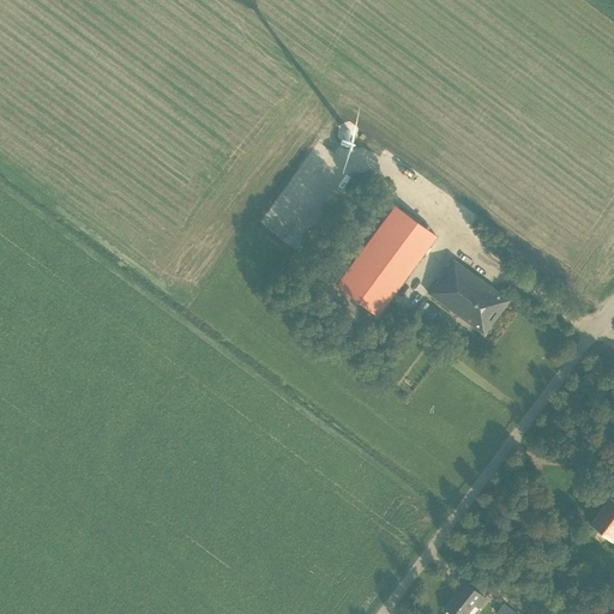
[(379,315),(385,307),(438,236),(395,205),(336,284),(379,315)]
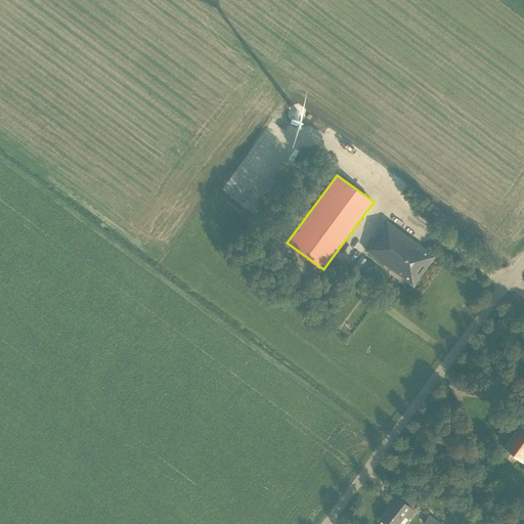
[(413,285),(430,262),(434,257),(418,245),(419,244),(387,221),(366,250),(413,285)]
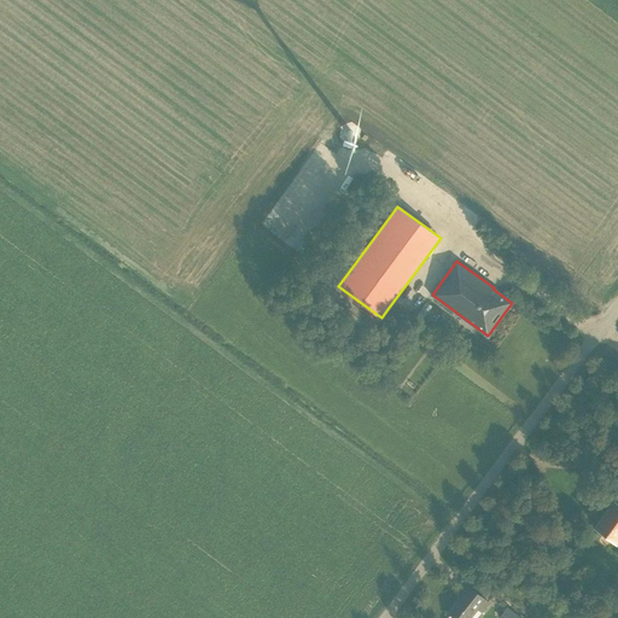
[(363,353),(365,350),(353,340),(347,348),(359,357),(357,359),(365,363),(368,359),(363,353)]
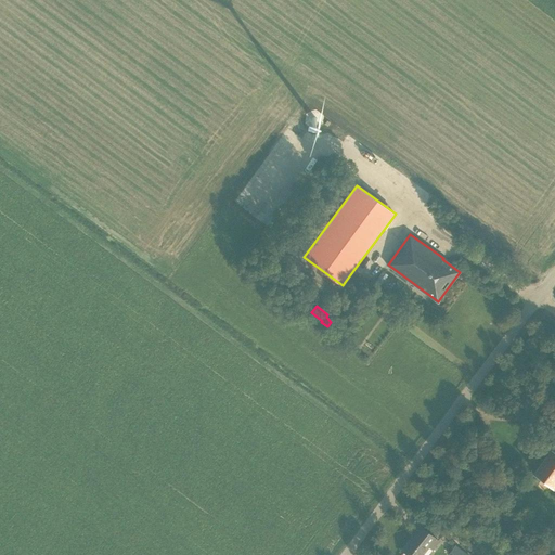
[(554,488),(554,487),(554,452),(552,450),(536,473),(554,488)]
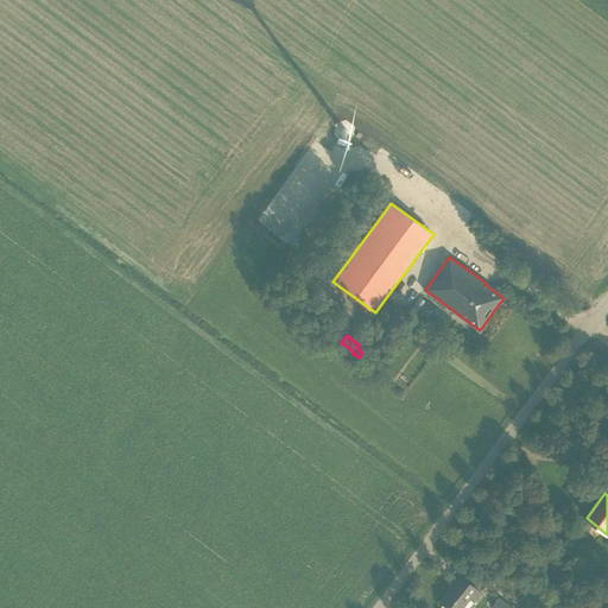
[(475,602),(482,593),(466,581),(461,587),(456,582),(451,589),(453,590),(442,603),(448,607),(463,607),(472,600),(475,602)]
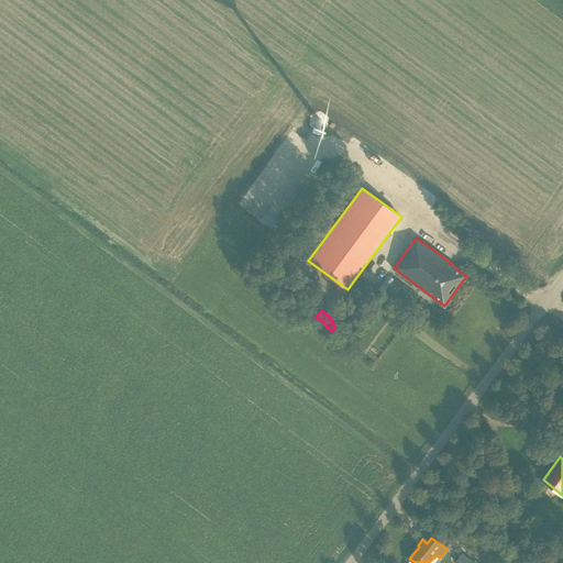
[(455,562),(476,562),(463,552),(455,562)]
